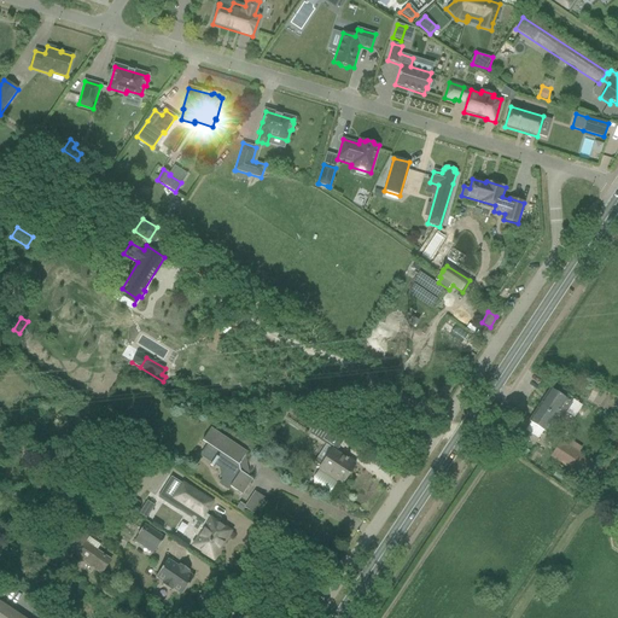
[(530,423),(525,430),(537,438),(543,431),(544,432),(551,423),(553,424),(555,421),(558,423),(560,420),(565,413),(572,402),(565,398),(551,388),(528,421),(530,423)]
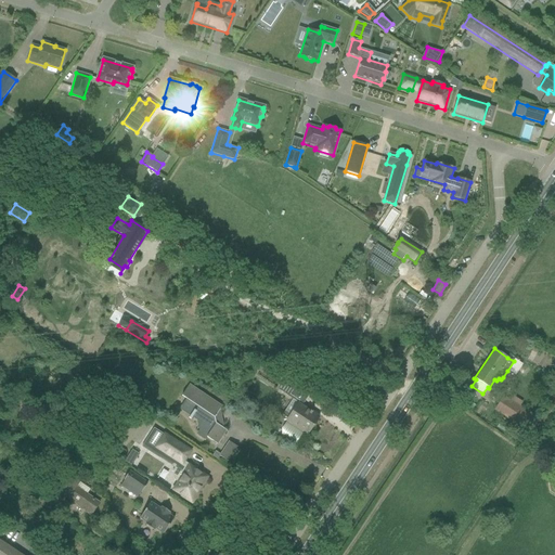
[(268,362),(262,370),(278,379),(283,372),(268,362)]
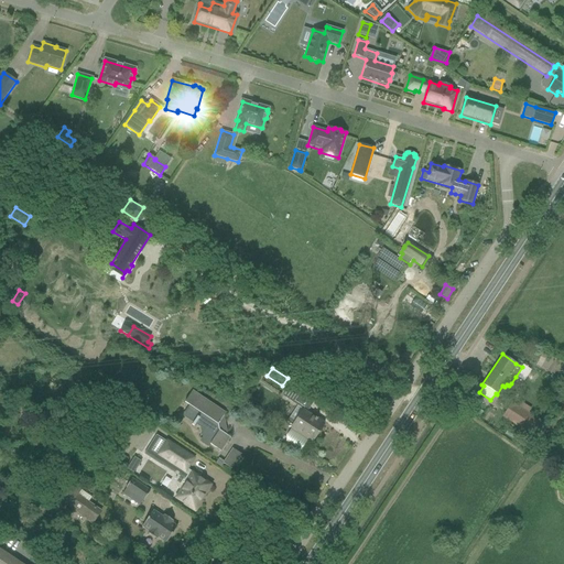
[(297,405),(307,390),(293,380),(283,396),(297,405)]
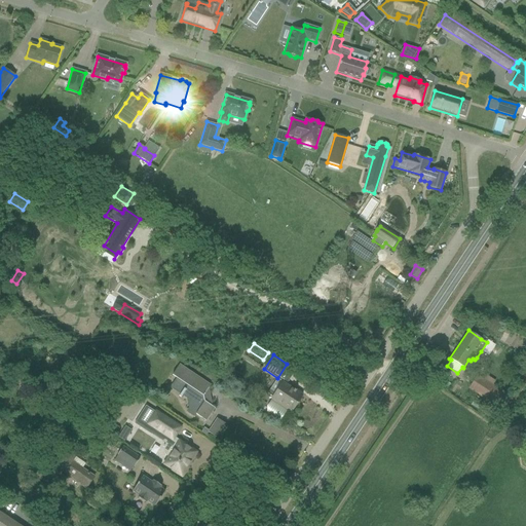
[(172,375),(177,378),(170,387),(180,395),(179,397),(181,398),(182,395),(187,399),(189,409),(187,412),(193,416),(193,417),(194,417),(196,414),(205,421),(214,409),(215,409),(215,408),(210,405),(211,404),(209,390),(207,390),(211,385),(210,385),(179,365),(172,375)]
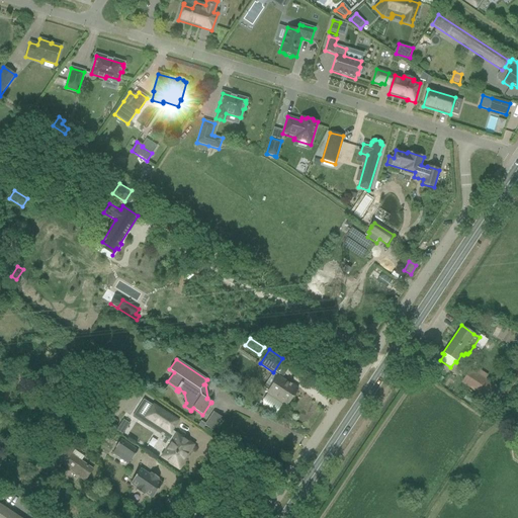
[(469,369),(460,383),(491,403),(499,389),(469,369)]
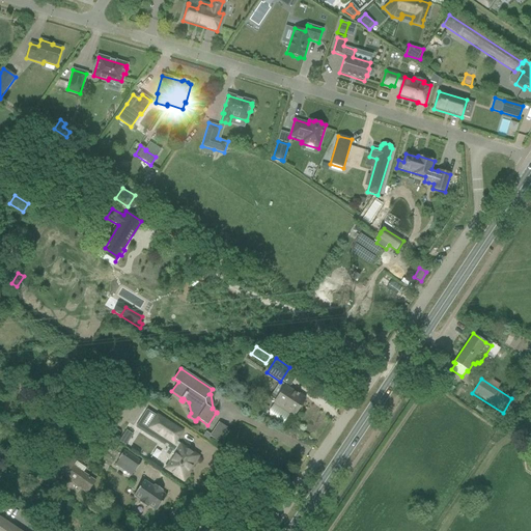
[(277,398),(272,395),(270,398),(295,415),(305,399),(305,398),(306,397),(301,394),(300,395),(299,394),(297,393),(285,386),(277,398)]
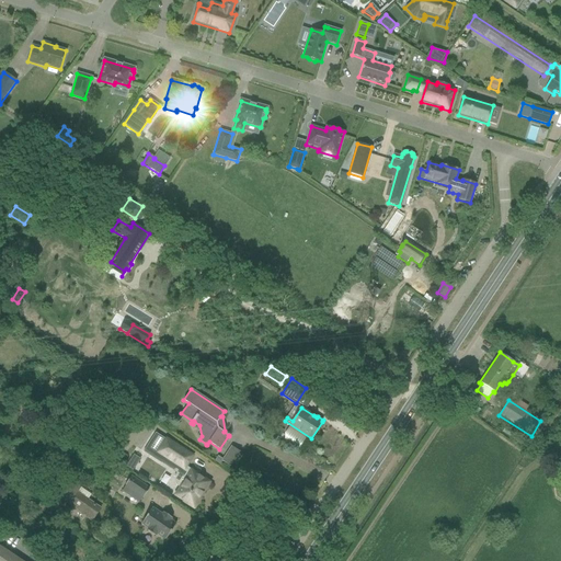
[(505,428),(502,433),(510,437),(512,433),(505,428)]
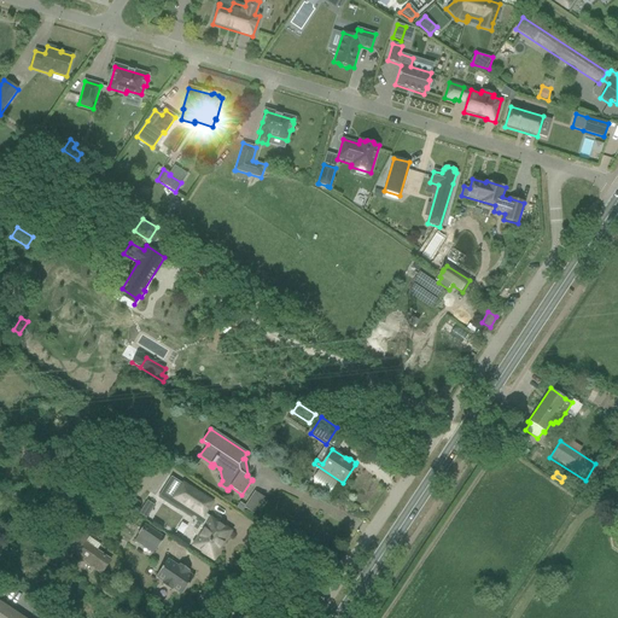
[(229,532),(210,519),(210,520),(203,516),(211,502),(200,496),(172,477),(158,497),(178,511),(182,502),(194,511),(190,518),(194,522),(193,524),(192,526),(192,529),(193,532),(196,535),(199,537),(193,546),(203,551),(202,552),(214,560),(220,551),(219,549),(229,532)]
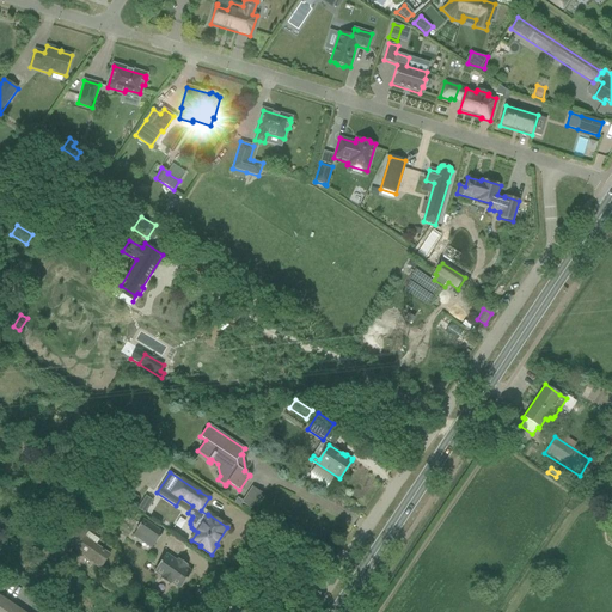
[(239,507),(242,503),(251,509),(262,494),(252,488),(243,502),(237,497),(233,503),(239,507)]
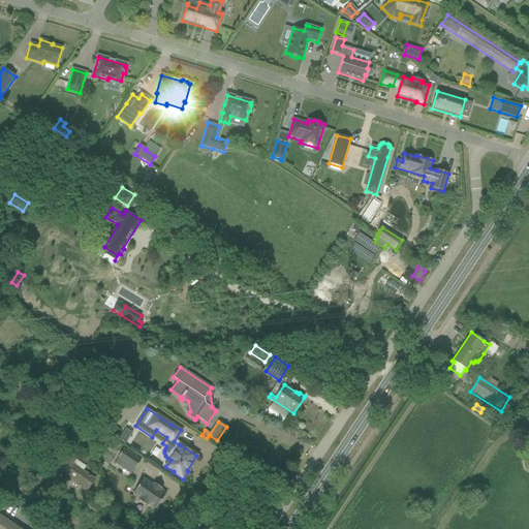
[(109,431),(116,436),(120,430),(112,426),(109,431)]
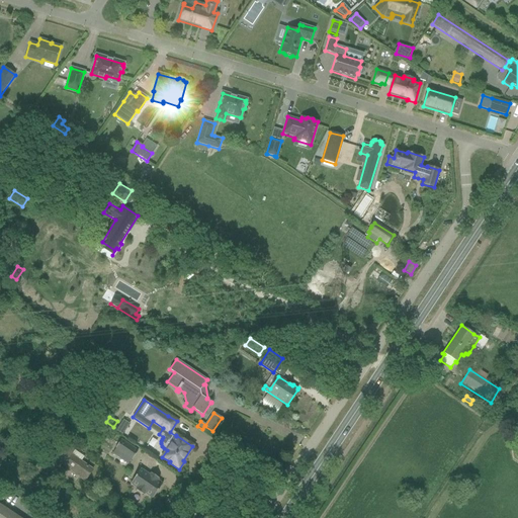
[(115,448),(132,459),(138,451),(120,440),(115,448)]
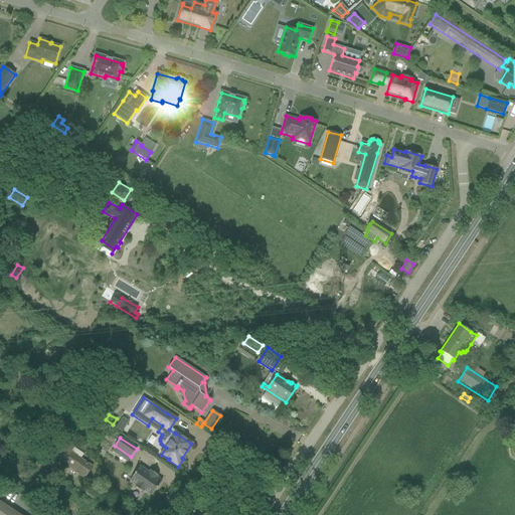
[(64,466),(67,468),(83,479),(92,467),(70,453),(73,448),(60,439),(46,457),(53,462),(57,456),(67,463),(64,466)]
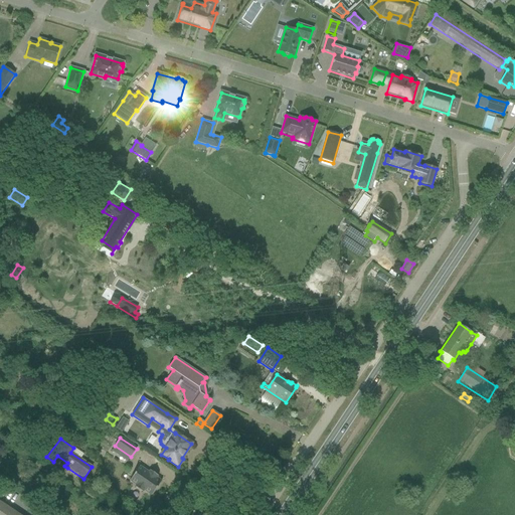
[(136,485),(135,487),(143,492),(144,490),(152,496),(161,481),(156,478),(158,476),(150,471),(149,473),(139,466),(130,481),(136,485)]
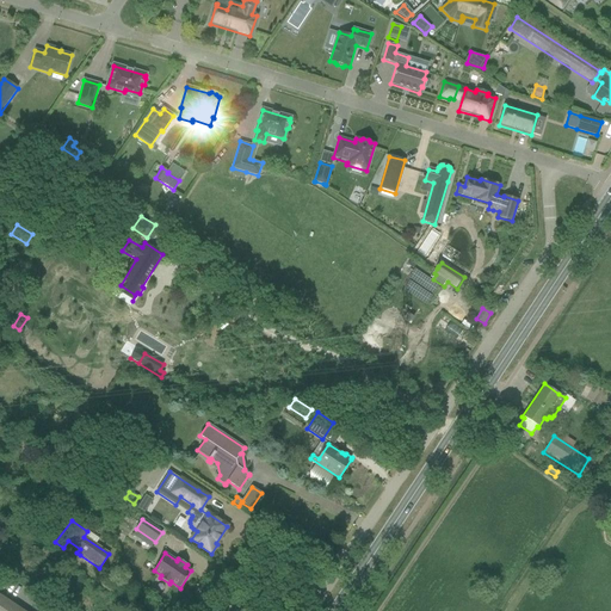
[(19,610),(0,598),(0,610),(19,610)]
